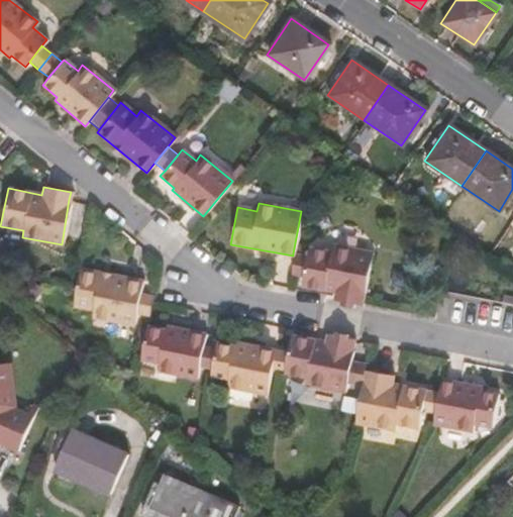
[(334,293),(333,297),(333,300),(360,306),(372,252),(331,244),(329,251),(307,247),(305,256),(302,277),(300,286),(334,293)]
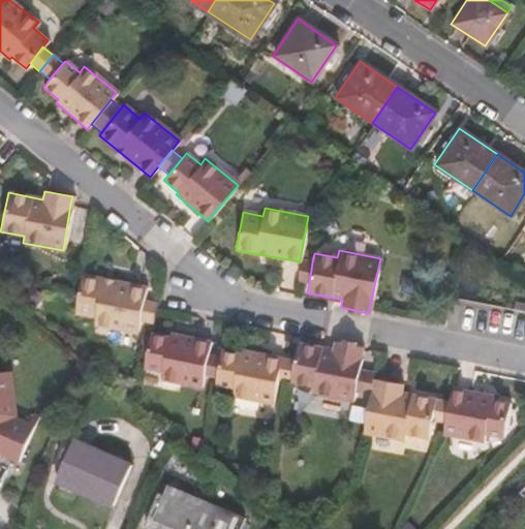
[(300,261),(296,280),(309,283),(312,262),(300,259),(300,261)]
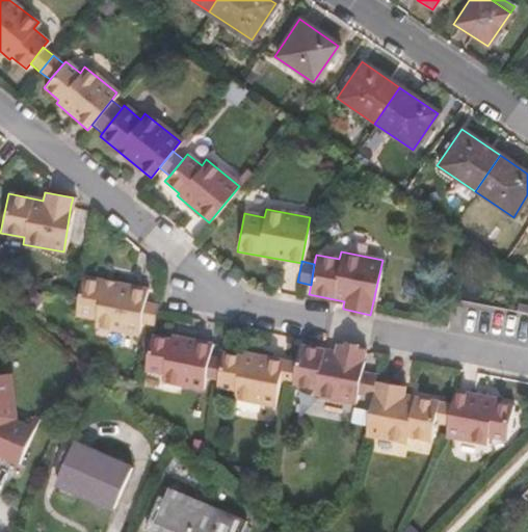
[(81,277),(77,296),(74,315),(95,319),(93,326),(137,335),(140,320),(143,302),(146,289),(81,277)]
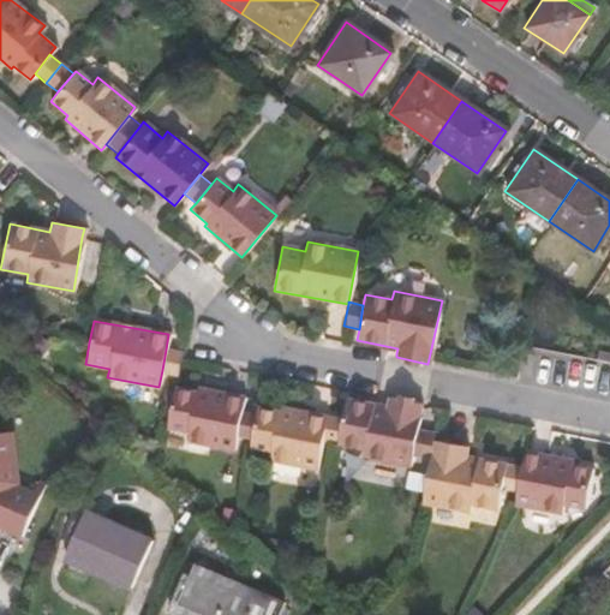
[(166,350),(162,370),(177,372),(180,352),(166,350)]
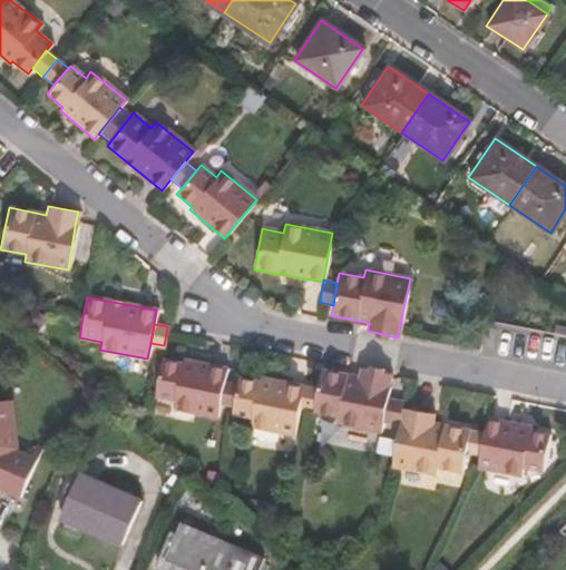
[(565,327),(553,326),(552,334),(565,336),(565,327)]
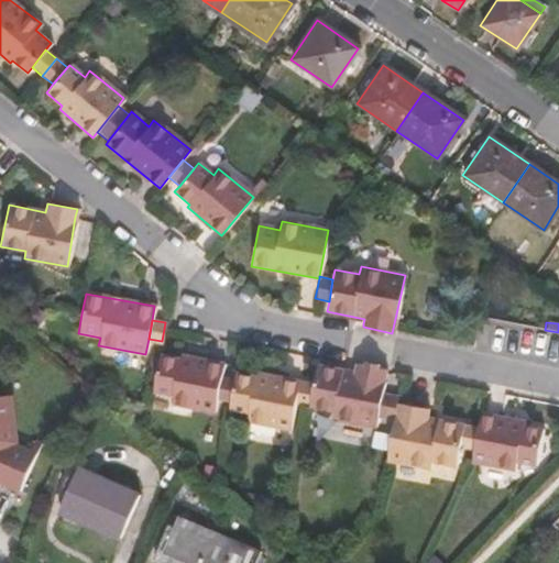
[(159,356),(152,392),(172,395),(170,404),(214,412),(216,399),(220,377),(222,364),(179,355),(178,360),(159,356)]
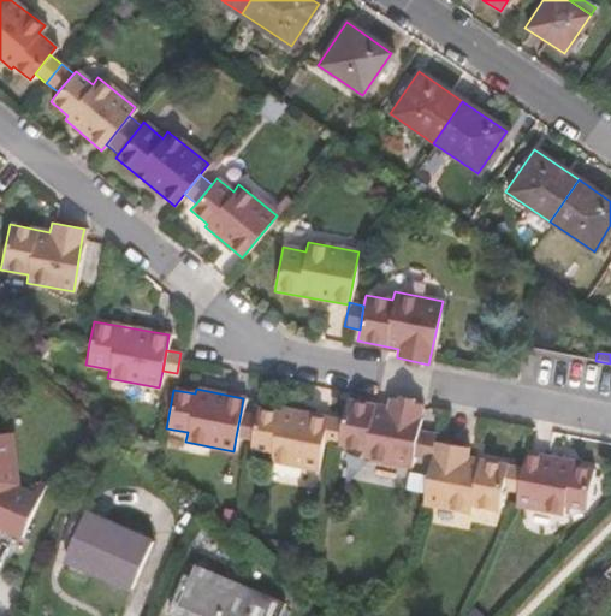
[(337,444),(337,445),(363,450),(362,458),(409,468),(411,455),(420,404),(389,398),(386,408),(345,400),(342,420),(337,444)]
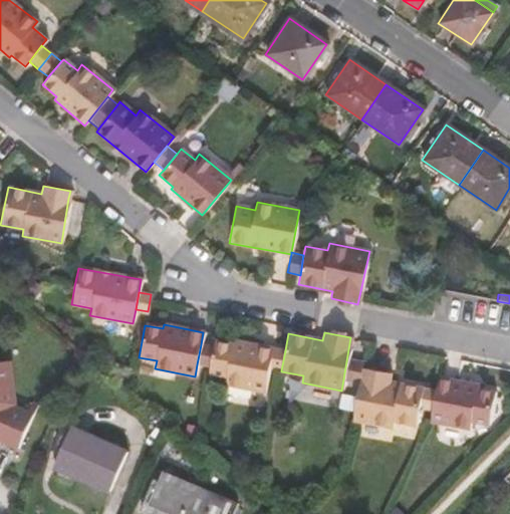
[(209,367),(208,373),(226,376),(225,384),(264,393),(269,368),(272,348),(233,340),(232,344),(214,340),(213,346),(209,367)]
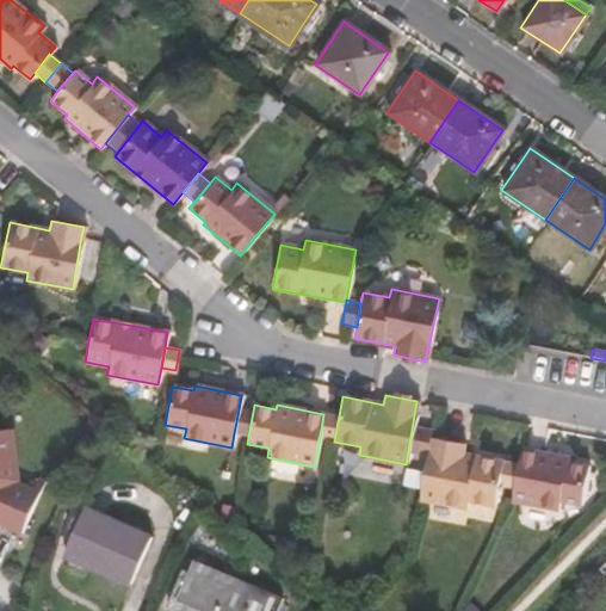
[(239,409),(234,433),(248,437),(253,412),(239,409)]
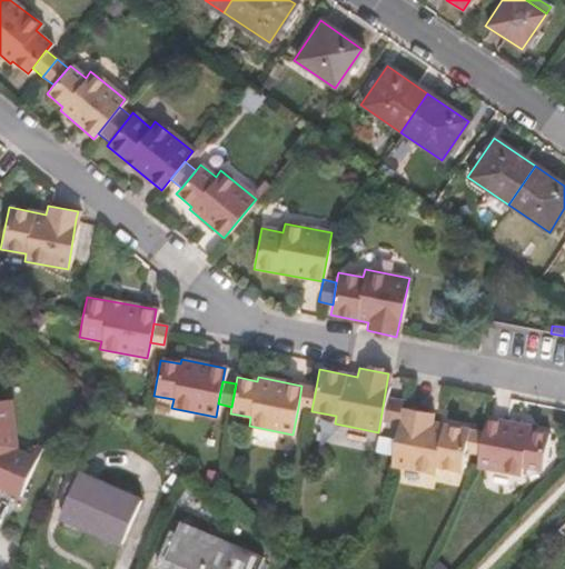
[(301,386),(298,408),(311,410),(316,388),(301,386)]
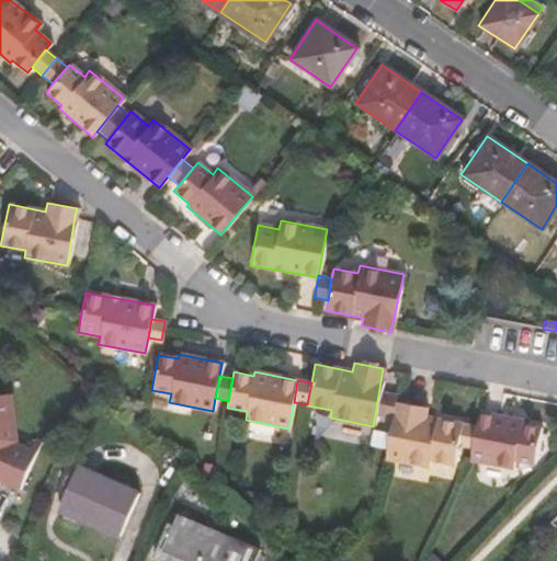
[(0,481),(23,492),(40,456),(7,441),(4,428),(13,426),(4,386),(0,386),(0,468),(1,468),(3,469),(0,478),(0,481)]
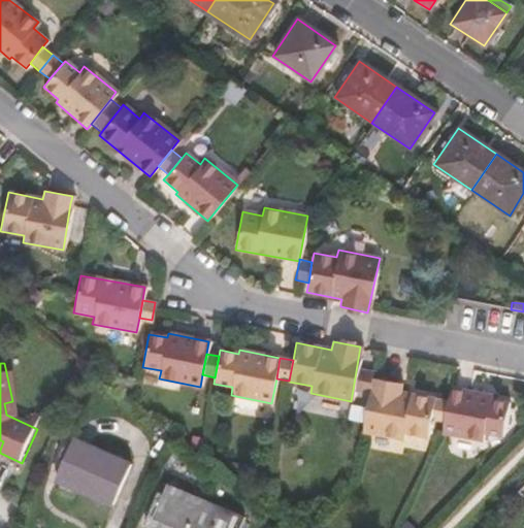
[(357,369),(353,390),(368,393),(372,372),(357,369)]
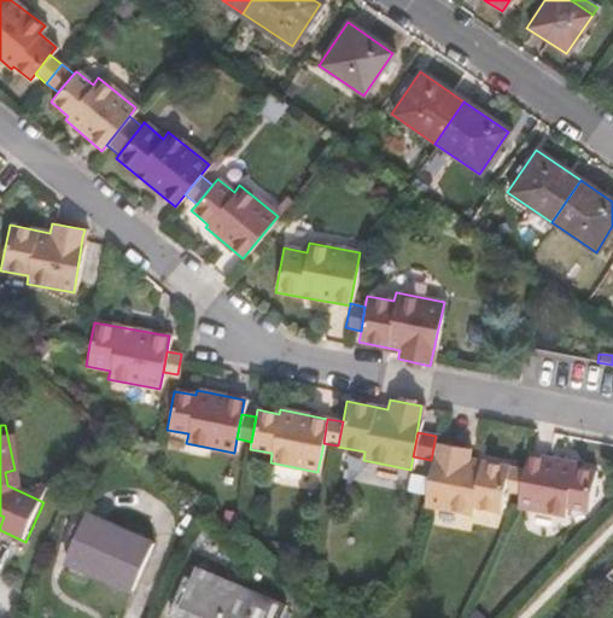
[(502,495),(507,471),(466,462),(468,449),(436,443),(421,509),(471,519),(472,511),(498,516),(502,495)]
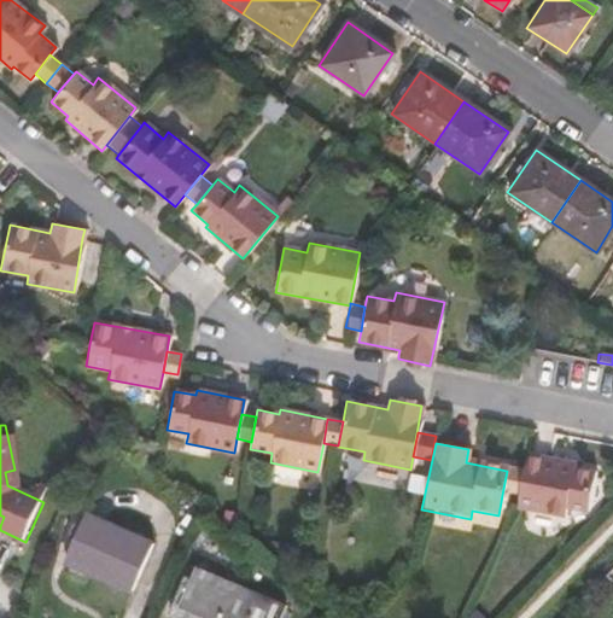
[(515,497),(514,506),(562,517),(565,507),(587,511),(594,471),(572,467),(573,462),(525,454),(521,473),(515,497)]
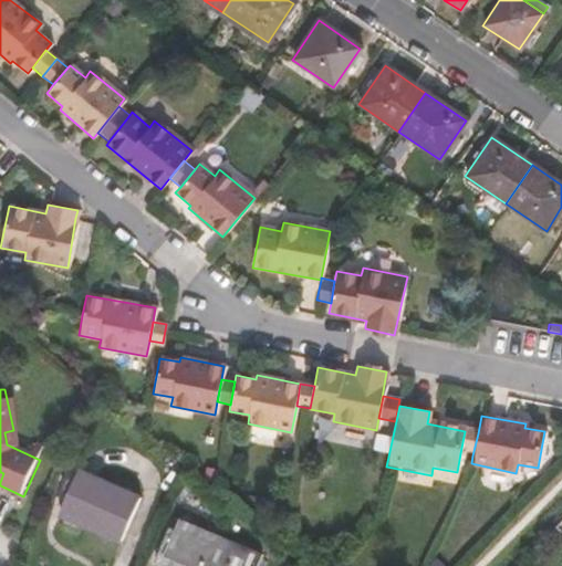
[(392,441),(395,423),(385,421),(382,439),(392,441)]
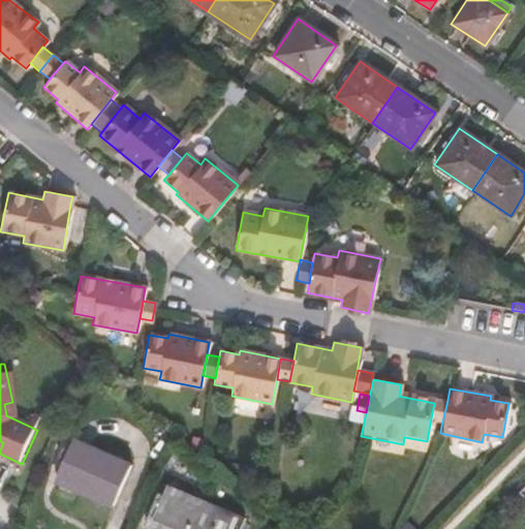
[(430,424),(441,426),(446,405),(434,403),(430,424)]
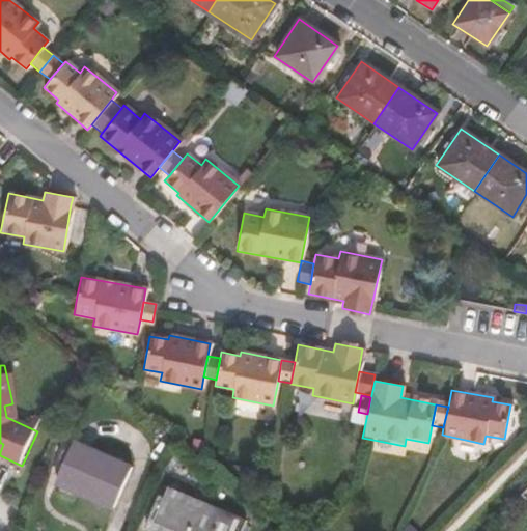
[(67,453),(61,451),(58,457),(64,459),(54,482),(111,508),(130,467),(73,441),(67,453)]
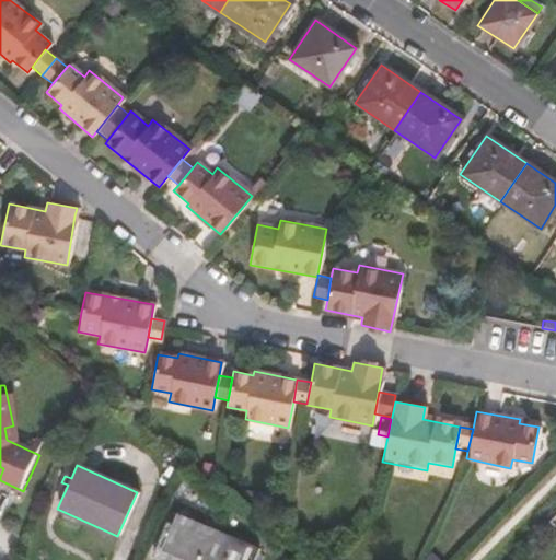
[(176,514),(172,525),(161,548),(188,559),(252,559),(257,549),(176,514)]
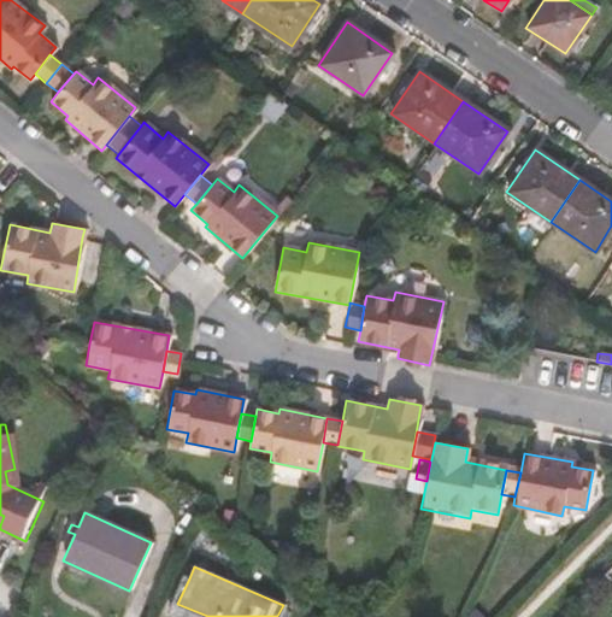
[(207,616),(177,604),(189,579),(182,575),(166,612),(176,616),(207,616)]
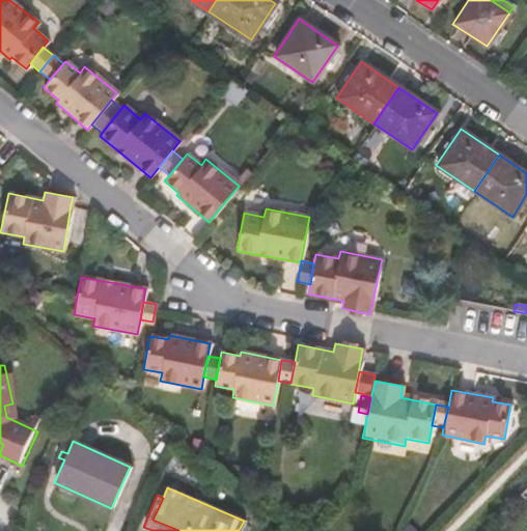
All buildings are outlined.
